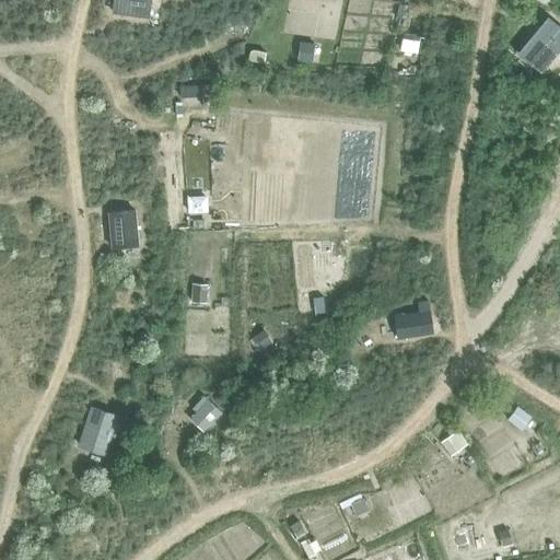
[(113,0),(111,13),(148,18),(150,0),(113,0)]
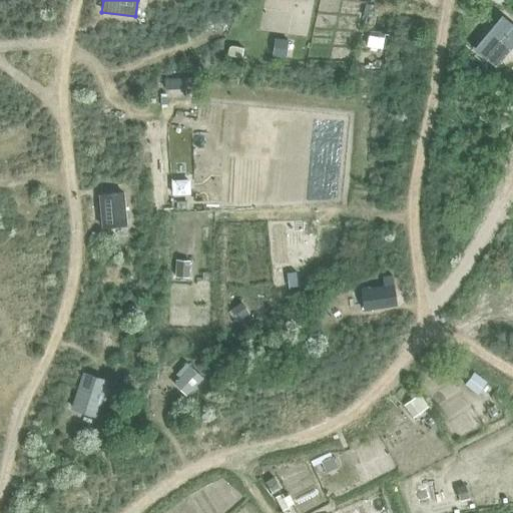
[(479,47),(478,49),(495,62),(512,38),(512,34),(498,23),(486,38),(478,31),(471,40),(479,46),(478,47),(479,47)]
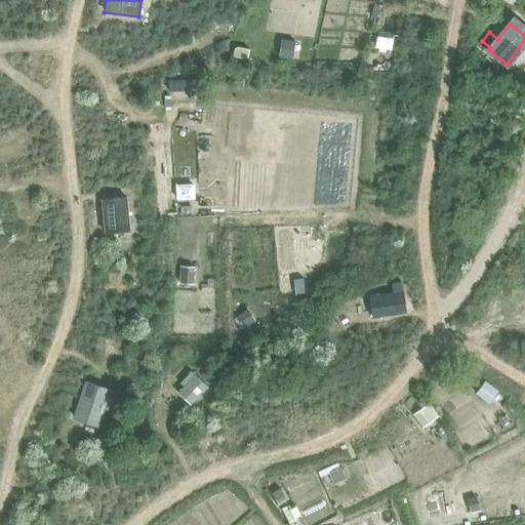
[(376,35),(374,43),(390,46),(392,39),(376,35)]
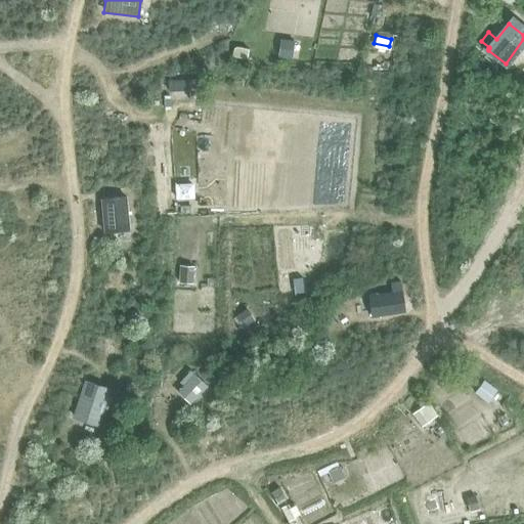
[(284,39),(281,56),(291,58),(294,40),(284,39)]
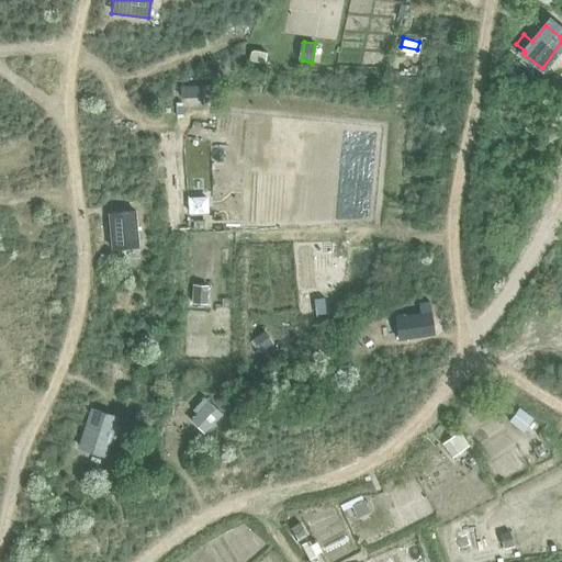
[(249,55),(248,60),(263,64),(266,53),(255,51),(254,55),(249,55)]
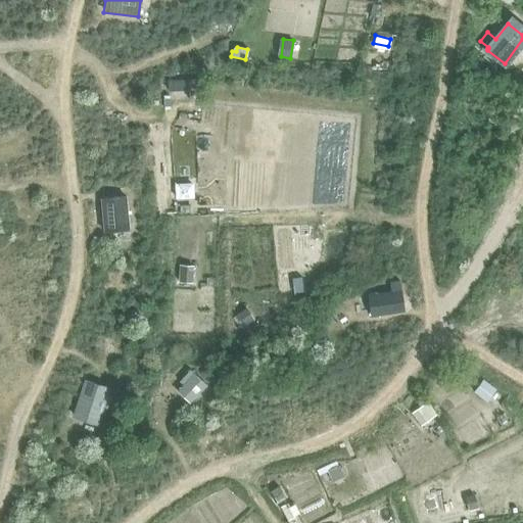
[(168,80),(168,90),(196,88),(196,78),(168,80)]
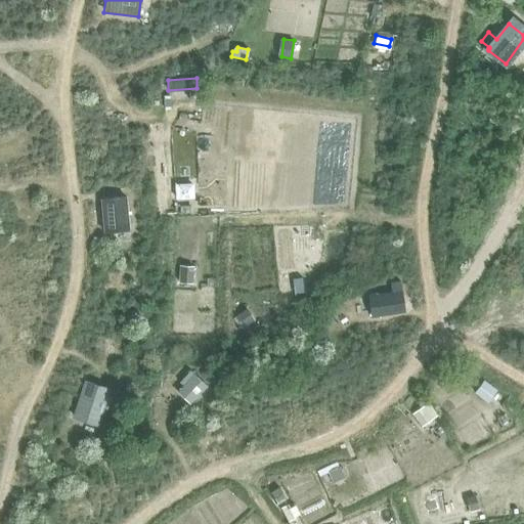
[(191,184),(175,185),(176,198),(192,197),(191,184)]
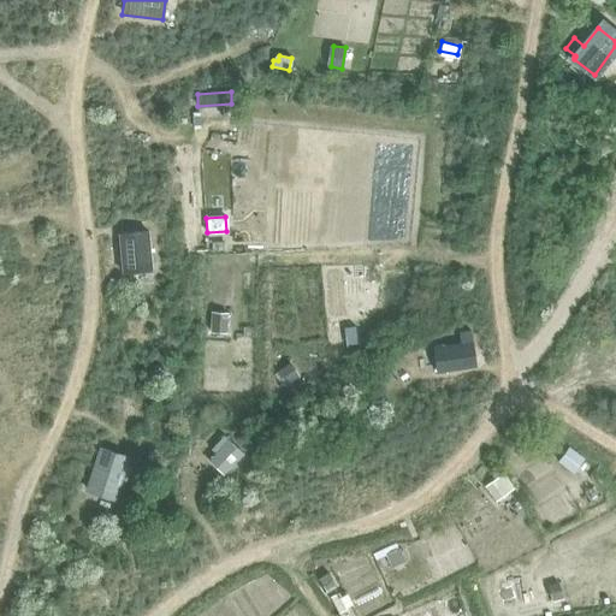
[(118,232),(122,272),(152,270),(148,230),(118,232)]
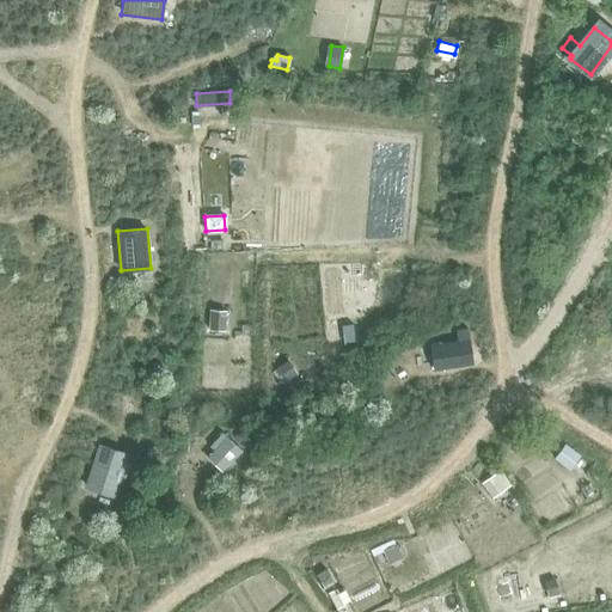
[(209,311),(209,325),(225,326),(225,311),(209,311)]
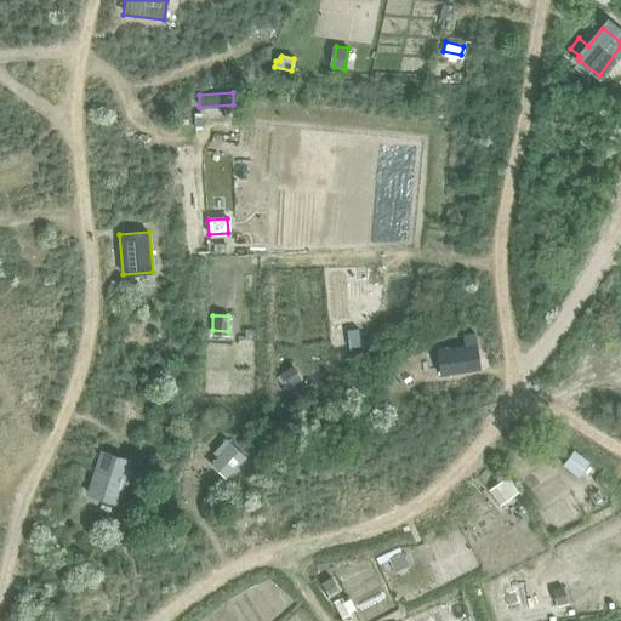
[(358,330),(347,331),(348,342),(359,341),(358,330)]
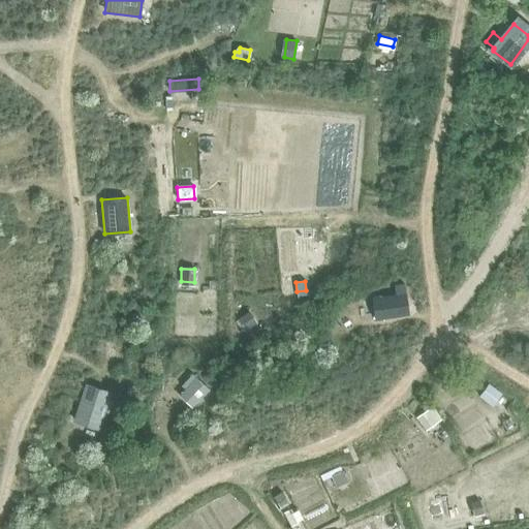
[(381,319),(407,315),(404,298),(402,283),(394,284),(395,293),(371,298),(375,320),(381,319)]
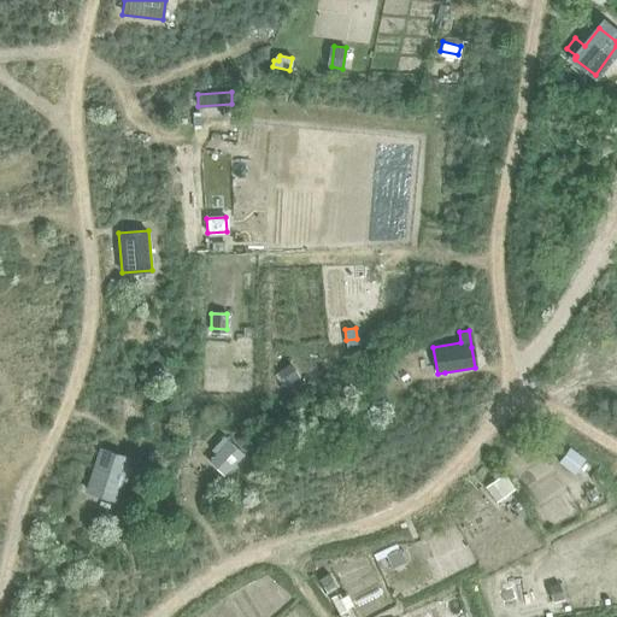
[(292,364),(278,374),(286,385),(287,387),(289,389),(295,386),(293,383),(300,378),(292,364)]
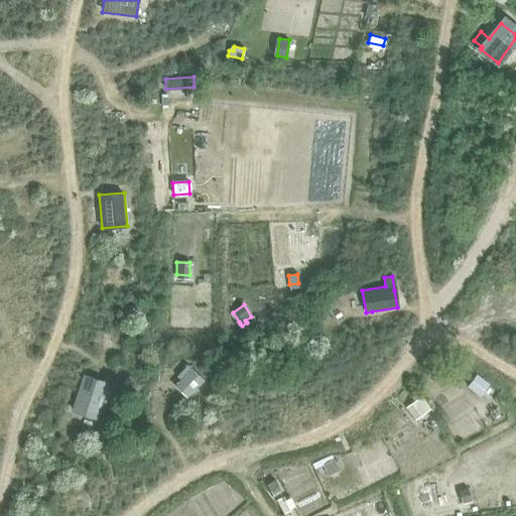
[(173,386),(186,398),(204,380),(187,365),(176,376),(180,379),(173,386)]
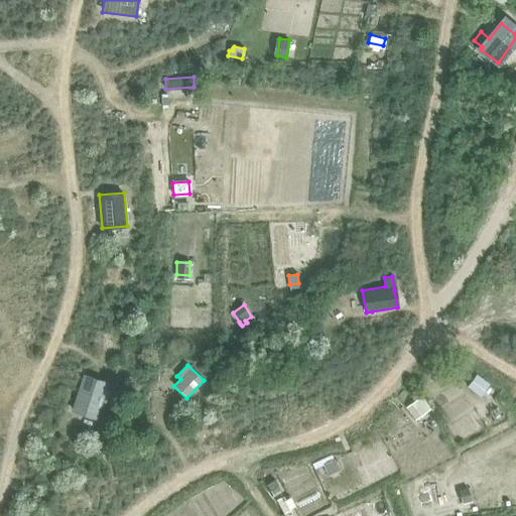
[(71,410),(97,418),(109,382),(83,374),(71,410)]
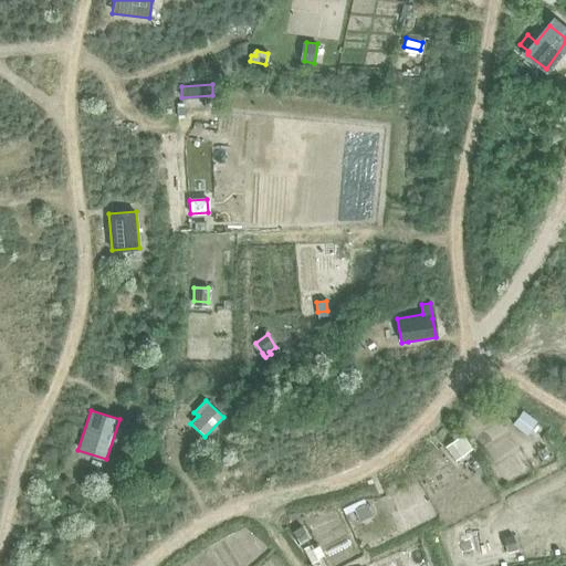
[(513,421),(512,422),(525,432),(534,422),(520,411),(513,421)]
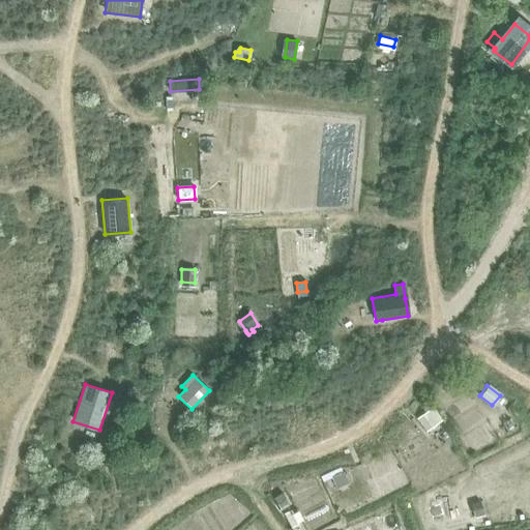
[(433,407),(418,417),(424,427),(440,416),(433,407)]
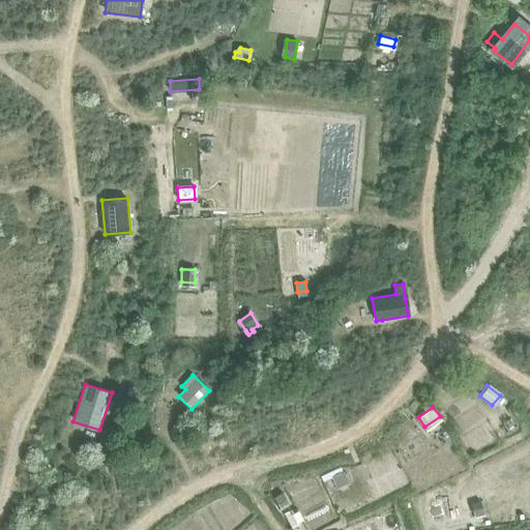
[(340,467),(339,468),(320,477),(323,482),(332,477),(337,488),(349,482),(345,472),(343,473),(341,468),(340,467)]
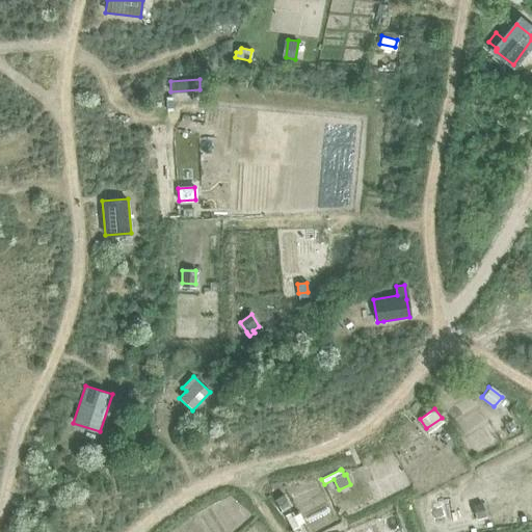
[(482,504),(472,506),(476,521),(485,517),(482,504)]
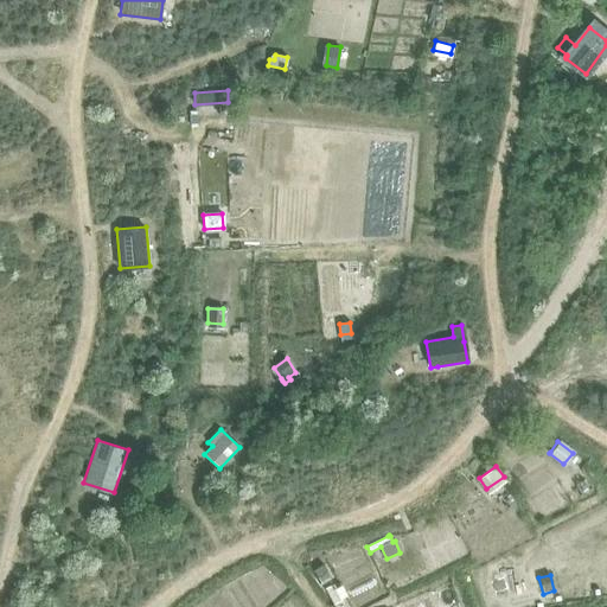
[(342,600),(340,599),(336,588),(333,583),(325,588),(333,604),(342,600)]
